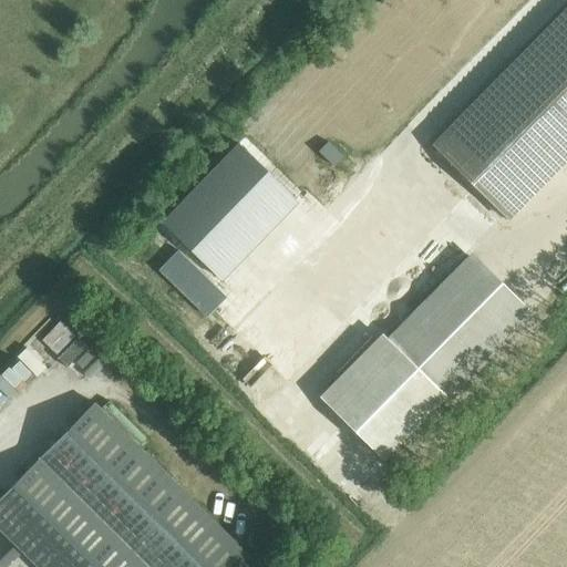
[(566,158),(566,8),(431,146),(506,222),(566,158)]
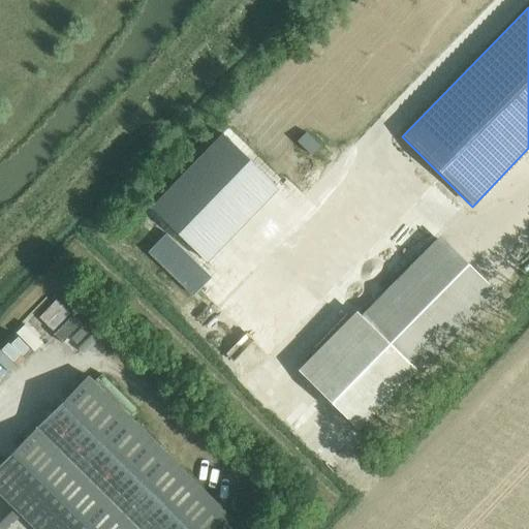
[(222,132),(151,207),(205,258),(276,184),(222,132)]
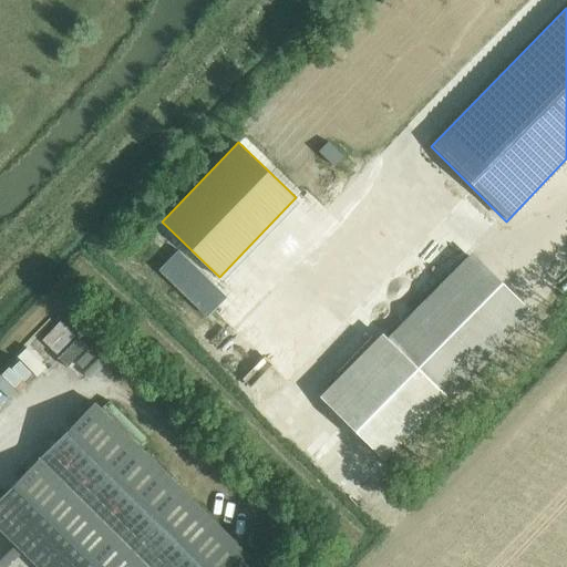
[(178,249),(160,269),(207,316),(227,296),(178,249)]
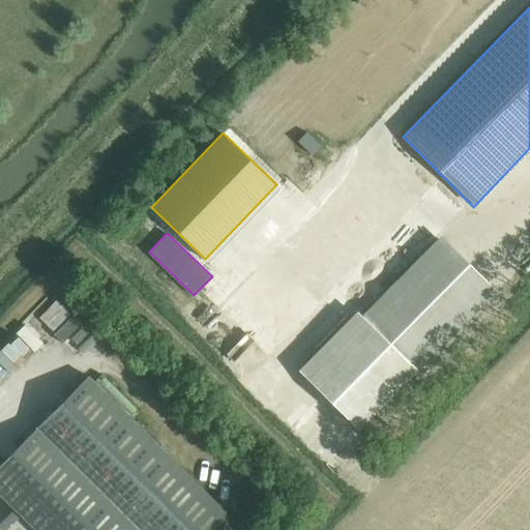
[(438,241),(363,317),(418,371),(493,295),(438,241)]
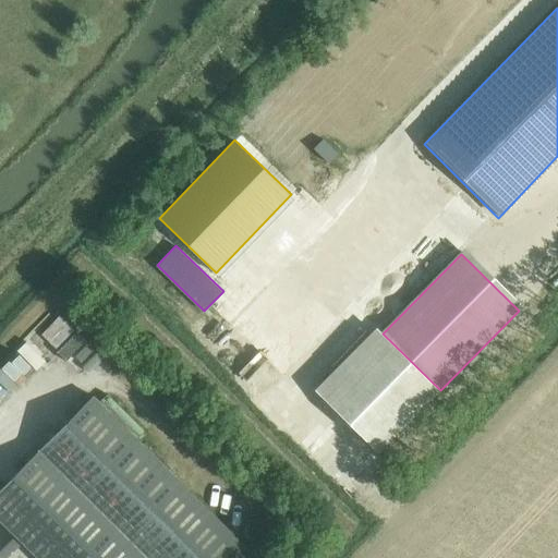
[(375,328),(314,391),(377,453),(439,391),(375,328)]
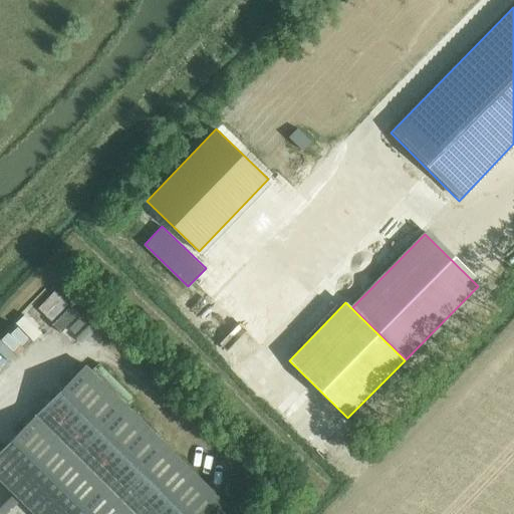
[(84,365),(0,450),(0,481),(33,513),(212,513),(224,502),(84,365)]
